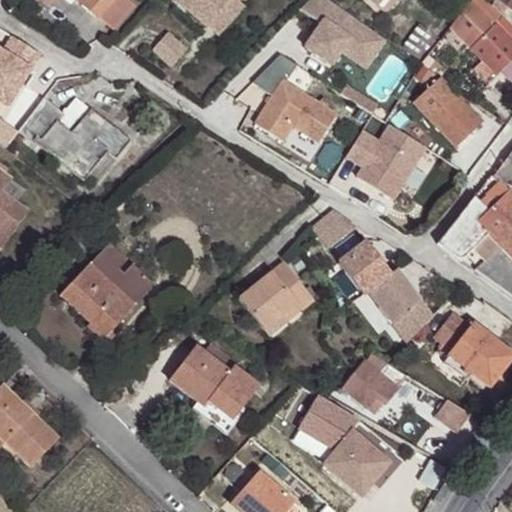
[(39,0),(49,8),(56,0),(39,0)]
